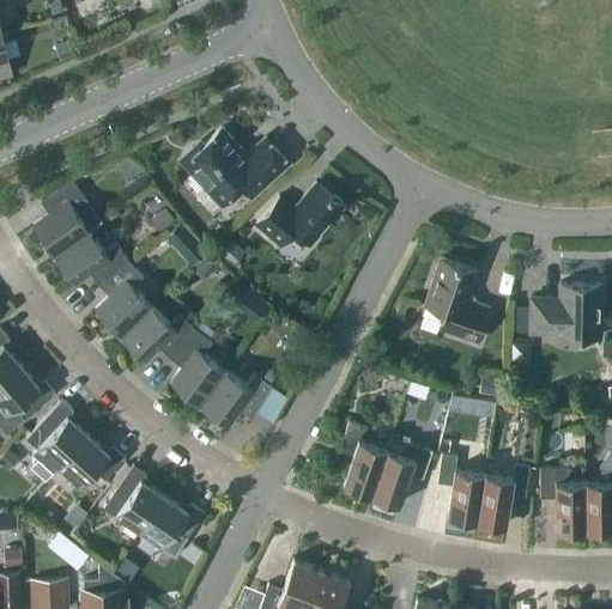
[(11,62),(4,34),(0,34),(0,79),(13,77),(8,62),(11,62)]
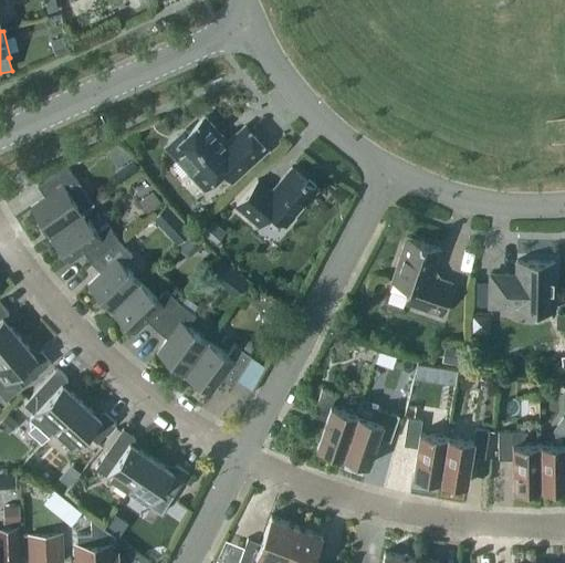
[(55,58),(67,53),(62,39),(50,43),(55,58)]
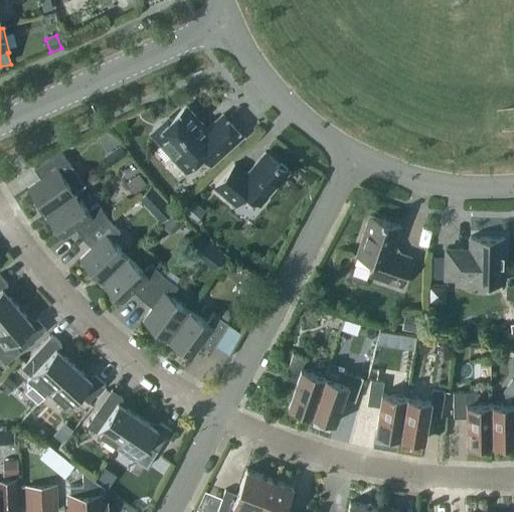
[(208,132),(187,109),(169,126),(162,127),(159,130),(157,137),(155,139),(187,173),(204,158),(212,167),(243,139),(224,117),(208,132)]
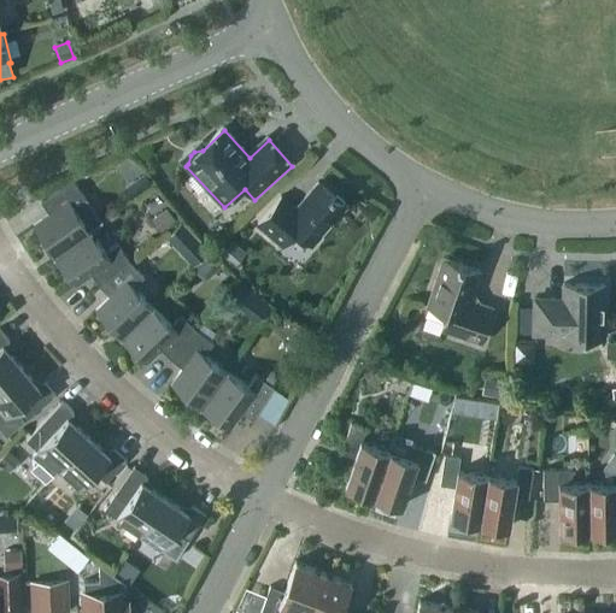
[(145,177),(139,181),(147,193),(153,189),(145,177)]
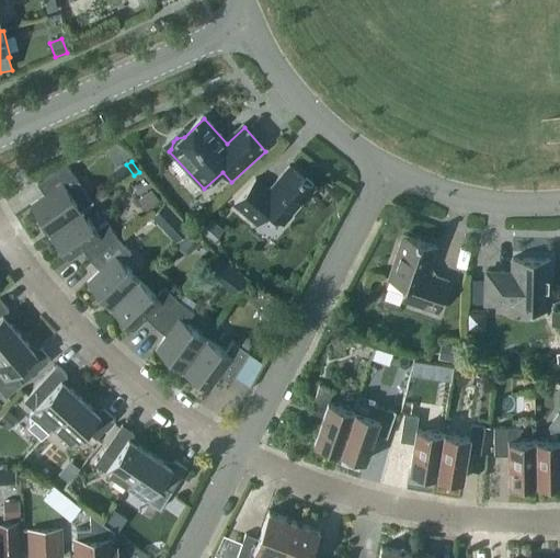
[(46,197),(32,207),(50,235),(83,212),(93,204),(69,168),(38,185),(46,197)]
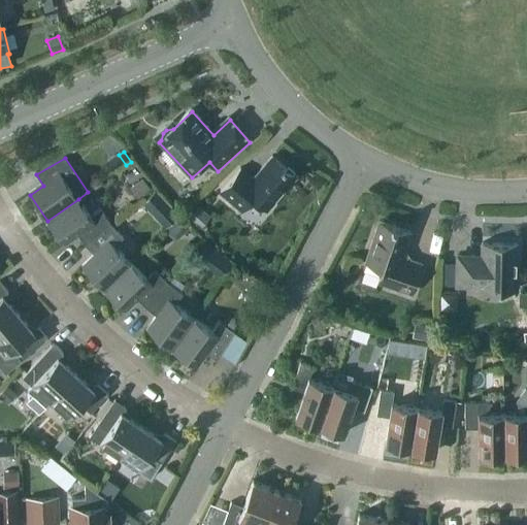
[(254,182),(241,170),(222,194),(242,212),(254,200),(268,212),(297,178),(273,158),(254,182)]
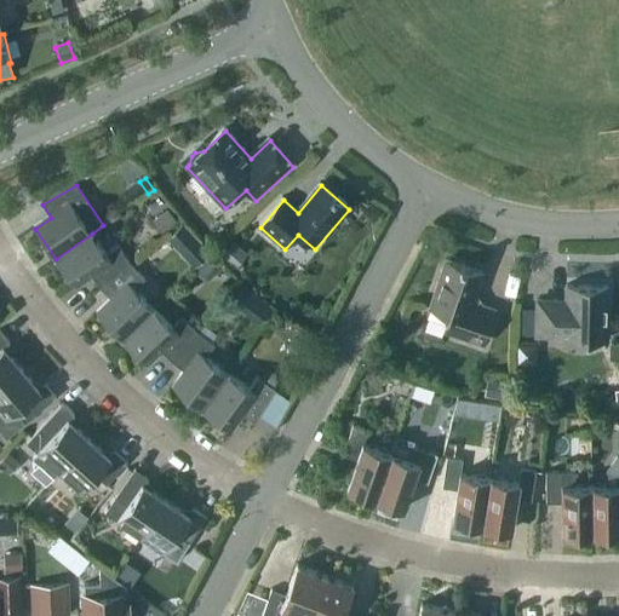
[(161,235),(177,224),(170,214),(154,225),(161,235)]
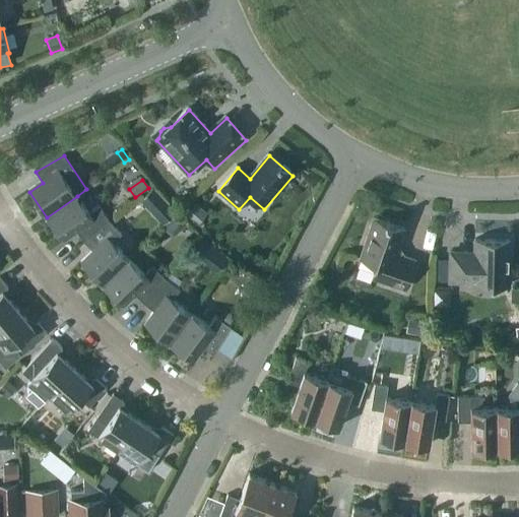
[(155,190),(143,202),(167,225),(179,212),(155,190)]
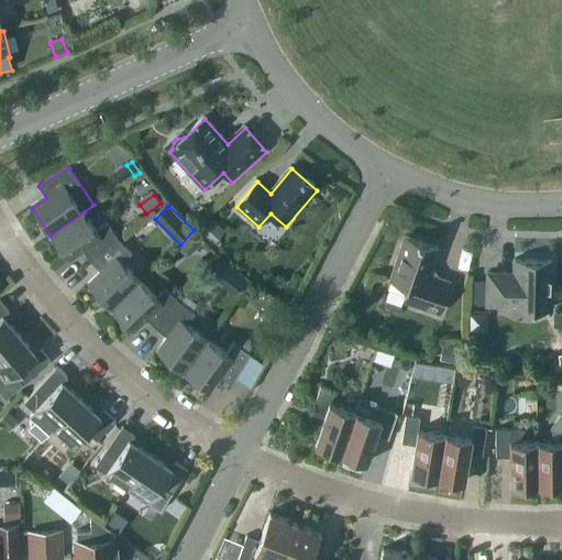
[(84,252),(91,264),(119,241),(108,224),(97,232),(84,212),(51,235),(69,262),(84,252)]
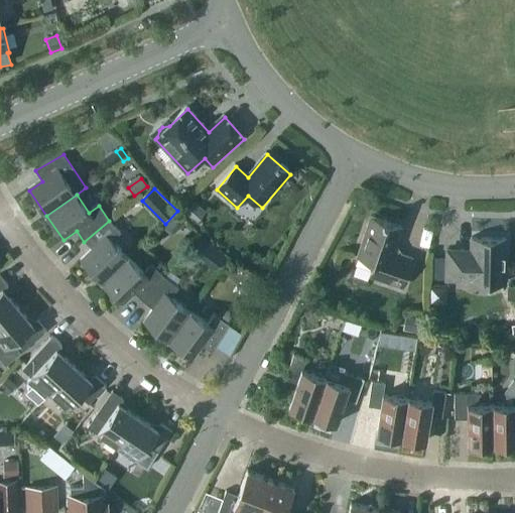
[(191,205),(183,214),(196,225),(204,216),(191,205)]
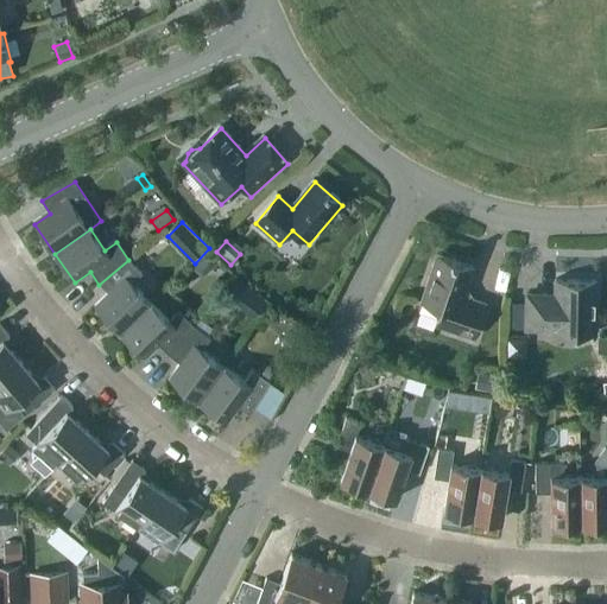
[(193,267),(198,274),(206,274),(217,264),(208,253),(193,267)]
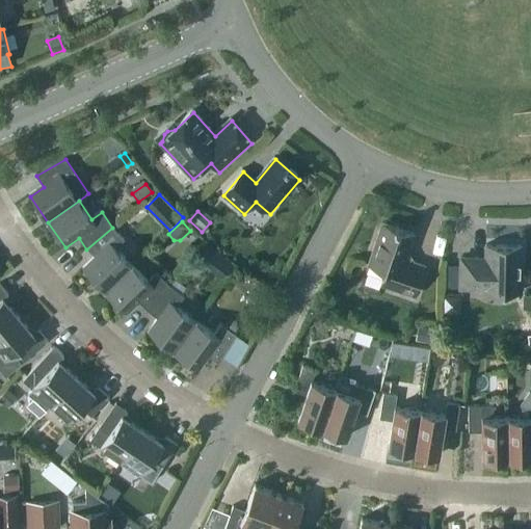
[(383,226),(369,266),(387,272),(382,287),(416,298),(426,268),(406,262),(415,236),(383,226)]
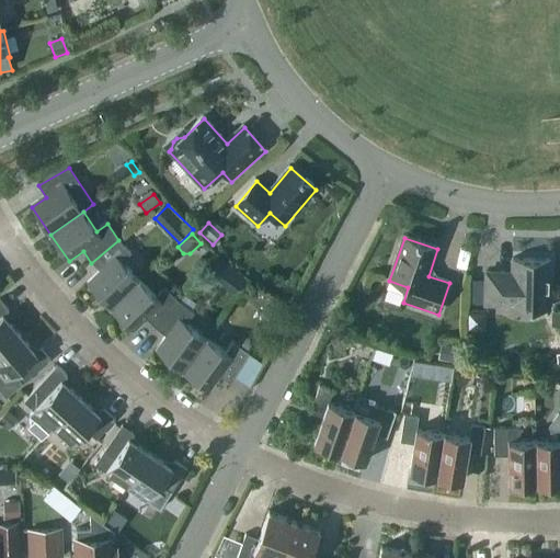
[(89,284),(112,308),(139,281),(128,269),(125,261),(133,254),(118,240),(91,263),(101,272),(89,284)]
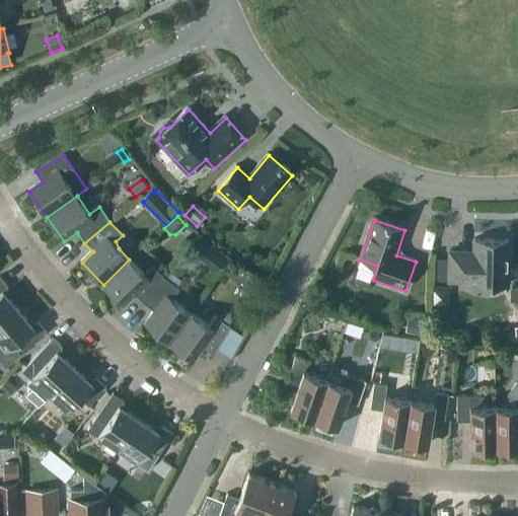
[(474,284),(474,286),(509,287),(509,241),(474,241),(474,253),(450,253),(450,283),(474,284)]
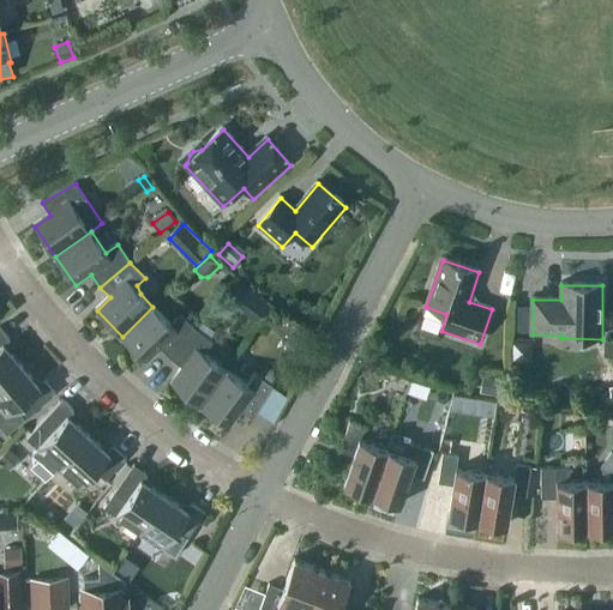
[(236,301),(262,319),(270,307),(245,290),(236,301)]
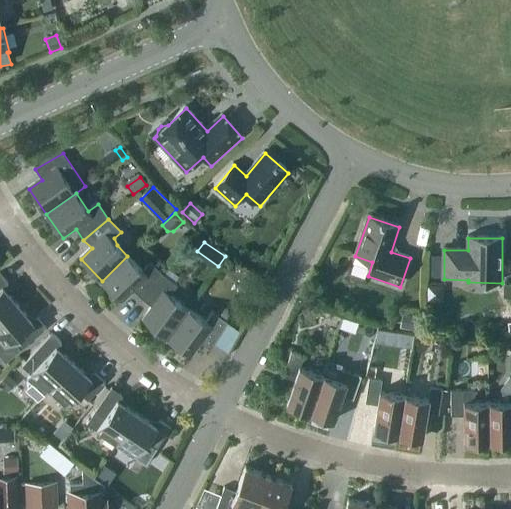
[(143,272),(127,256),(102,281),(122,303),(134,291),(143,300),(164,276),(151,264),(143,272)]
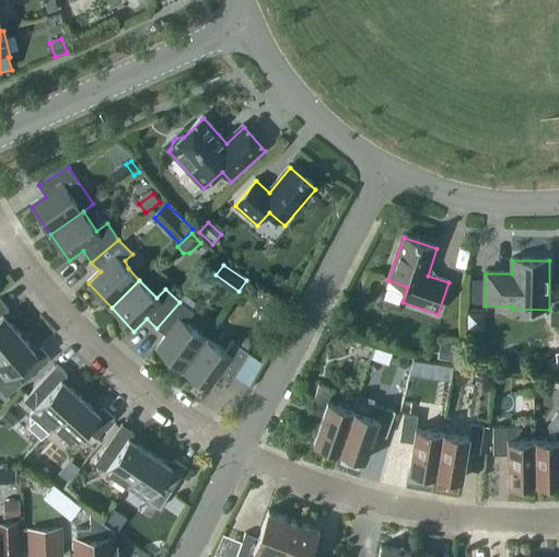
[(3,316),(10,311),(1,301),(0,301),(0,352),(20,336),(3,316)]
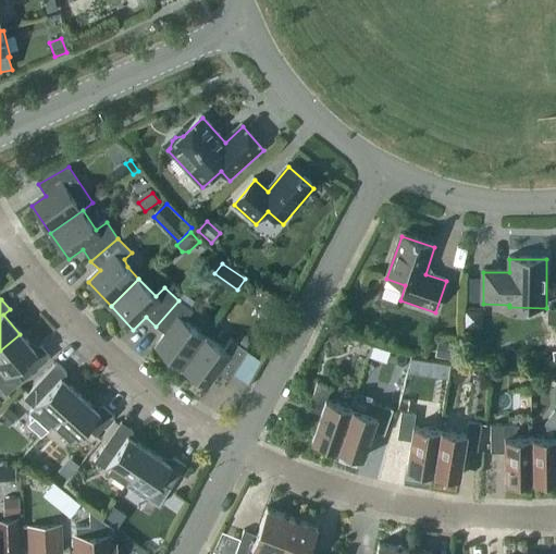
[(156,349),(182,369),(206,337),(186,323),(194,312),(178,300),(156,327),(167,335),(156,349)]
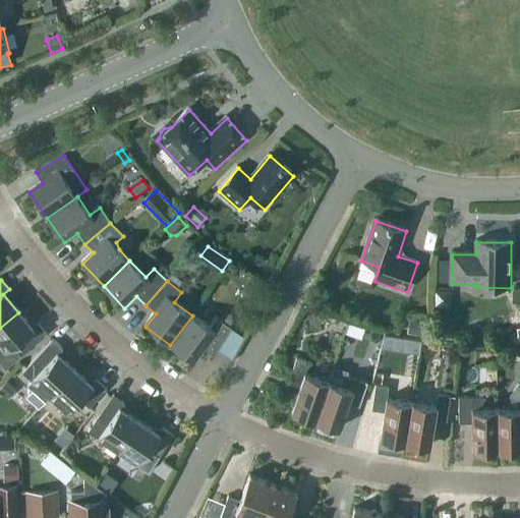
[(48,336),(40,326),(35,331),(18,312),(0,328),(0,364),(6,371),(48,336)]
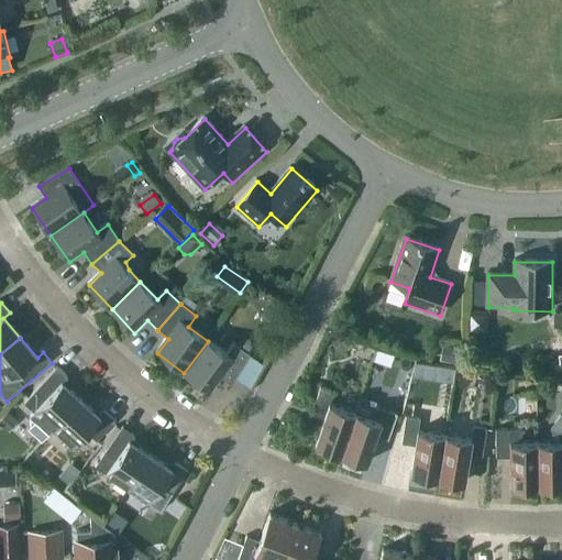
[(251,357),(248,354),(235,344),(227,355),(208,341),(184,373),(210,392),(221,379),(232,386),(251,357)]
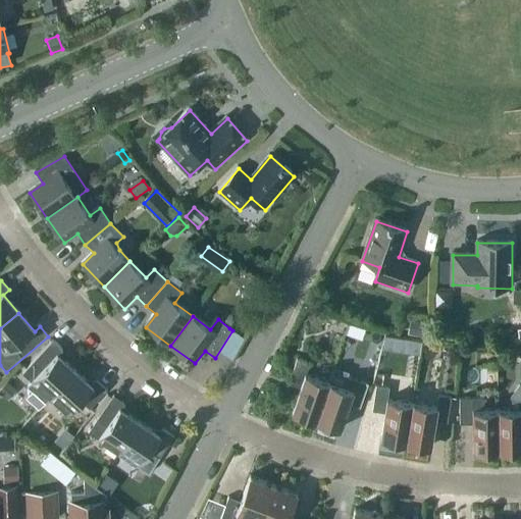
[(219,318),(218,319),(229,328),(232,323),(231,316),(219,318)]
